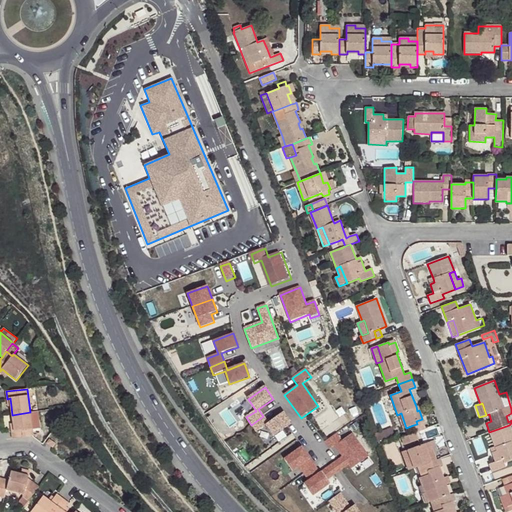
[(30,412),(12,415),(13,424),(14,431),(12,432),(13,439),(33,436),(32,429),(40,428),(38,411),(30,412)]
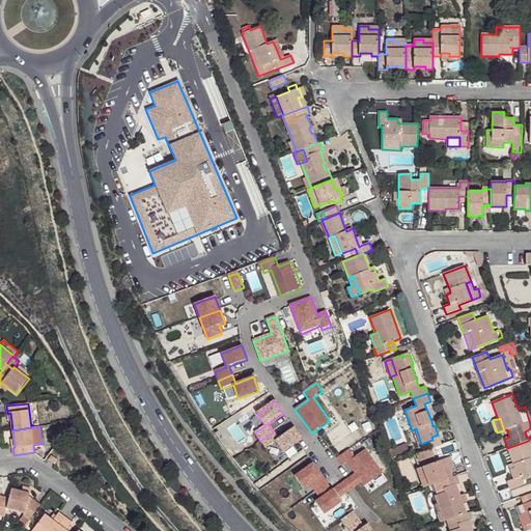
[(278,439),(273,431),(260,441),(266,449),(276,442),(284,453),(303,441),(294,428),(278,439)]
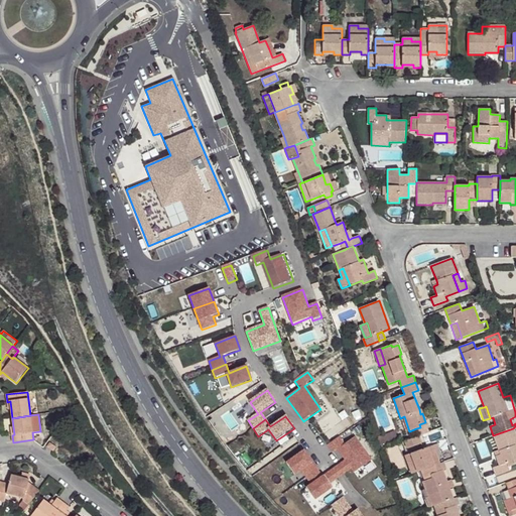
[(405,432),(409,431),(404,416),(400,418),(405,432)]
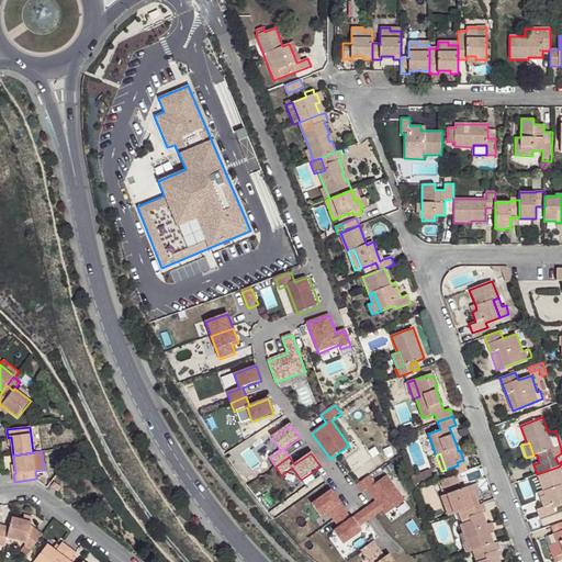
[(458,465),(453,467),(457,474),(468,471),(463,460),(457,462),(458,465)]
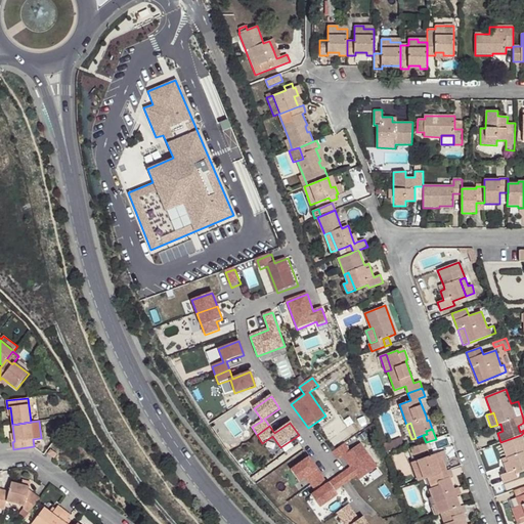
[(523,442),(521,435),(500,442),(508,462),(504,464),(507,473),(499,475),(503,483),(518,477),(516,474),(523,471),(523,454),(523,452),(523,451),(523,442)]
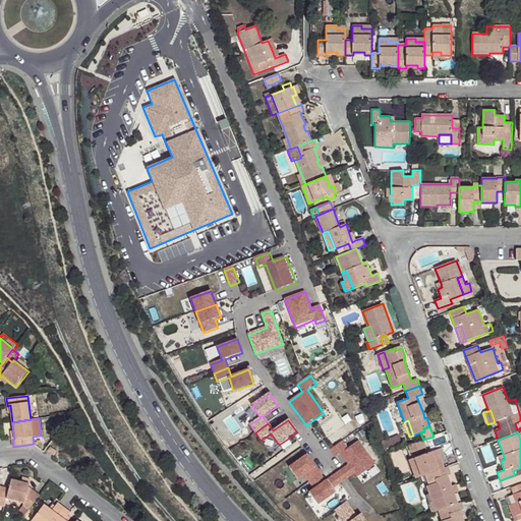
[(398,436),(383,442),(386,451),(402,446),(398,436)]
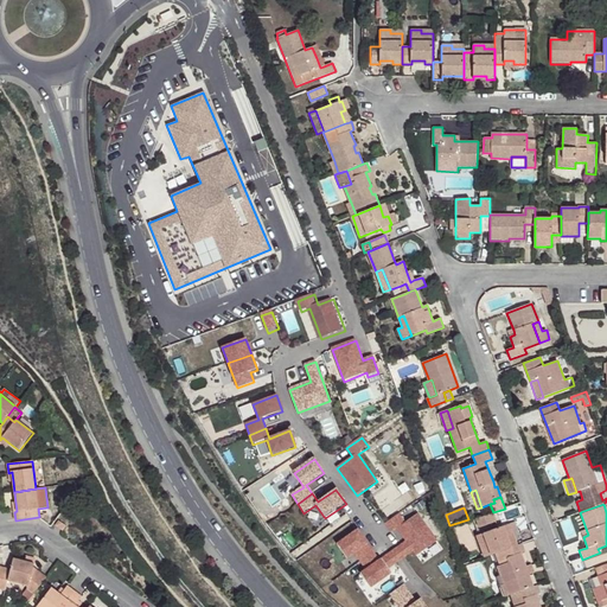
[(496,522),(493,513),(475,519),(479,528),(496,522)]
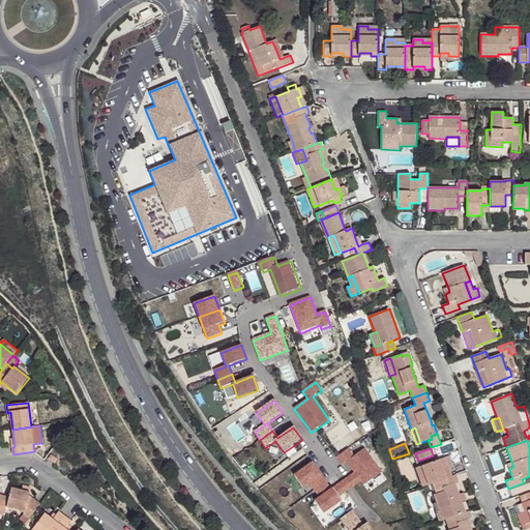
[(349,449),(336,458),(343,466),(347,463),(355,474),(361,481),(364,487),(382,473),(364,449),(354,457),(349,449)]
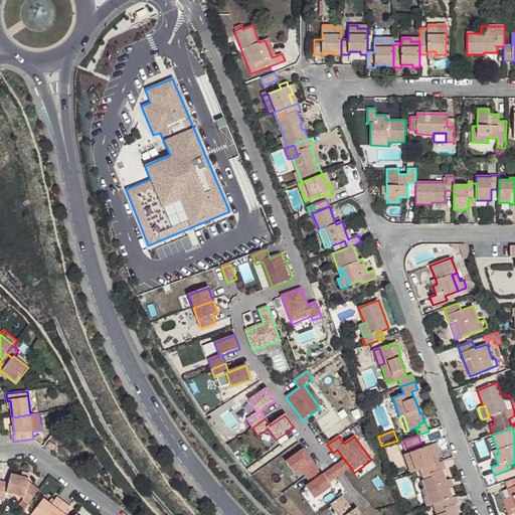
[(49,442),(46,446),(52,451),(55,446),(49,442)]
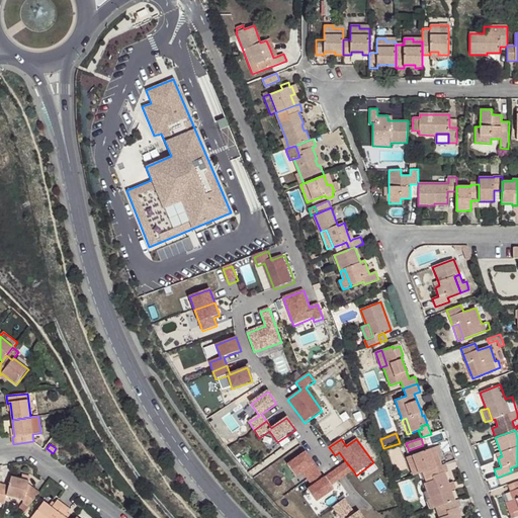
[(422,472),(436,467),(433,456),(436,455),(434,447),(406,457),(413,476),(422,472)]
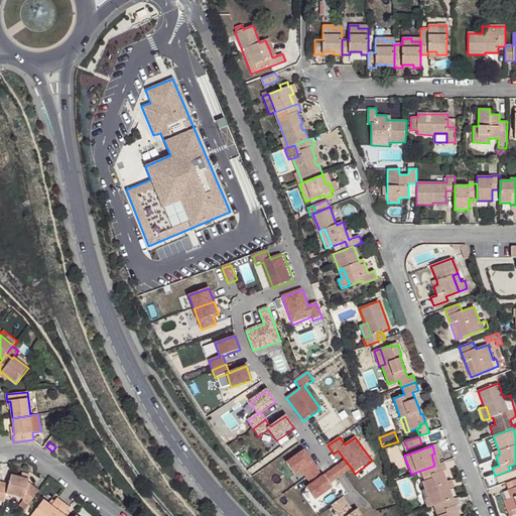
[(317,471),(304,452),(287,464),(295,476),(301,471),(306,479),(317,471)]
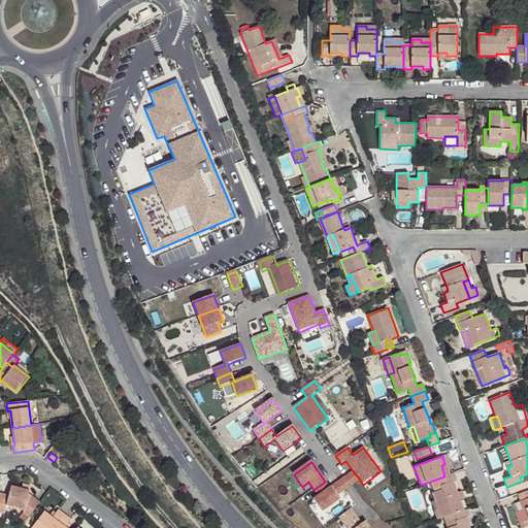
[(444,464),(441,465),(444,476),(450,474),(447,463),(444,464)]
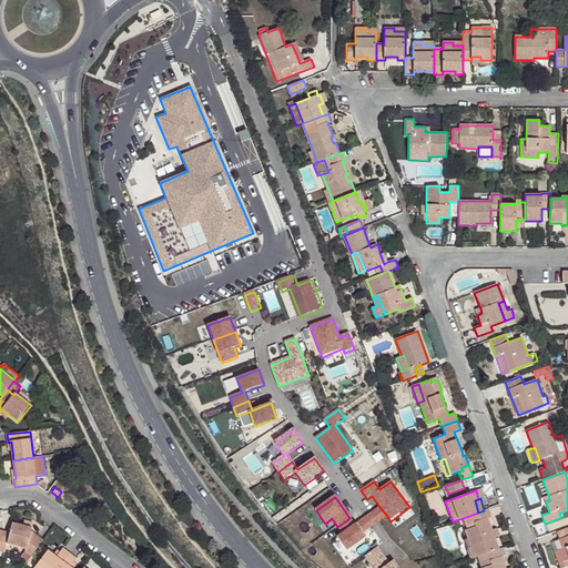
[(376,511),(373,514),(379,521),(387,516),(381,508),(376,511)]
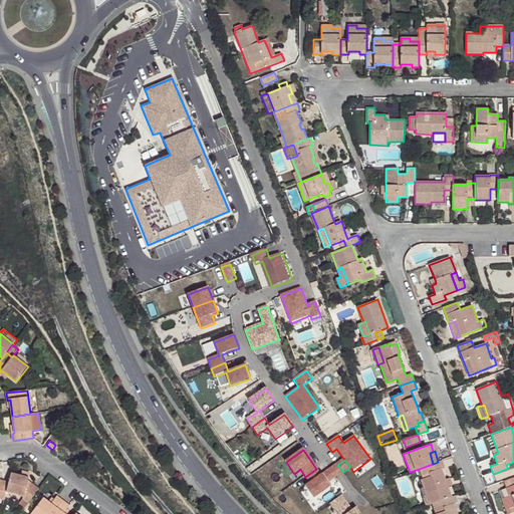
[(433,464),(419,469),(422,477),(427,475),(428,478),(423,480),(421,480),(423,488),(430,505),(433,504),(451,497),(448,487),(446,487),(444,480),(445,480),(441,469),(445,468),(442,460),(438,462),(433,464)]
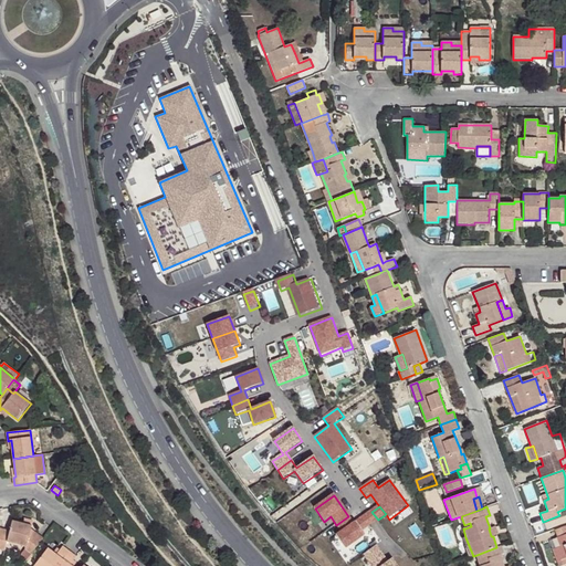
[(371,512),(364,517),(369,526),(378,520),(371,512)]
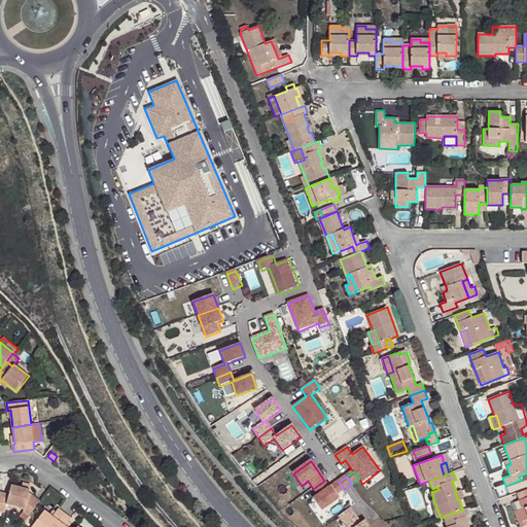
[(329,488),(324,481),(313,489),(318,496),(313,499),(322,512),(340,498),(337,495),(331,487),(329,488)]
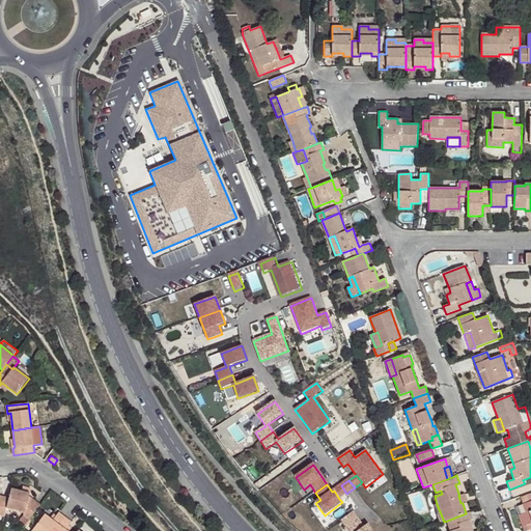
[(341,485),(334,491),(339,499),(346,494),(341,485)]
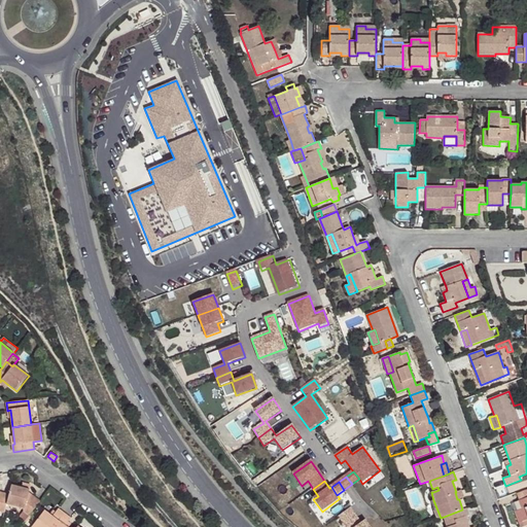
[(9,495),(6,504),(24,508),(24,512),(29,516),(40,501),(29,492),(30,489),(22,488),(11,485),(9,495)]
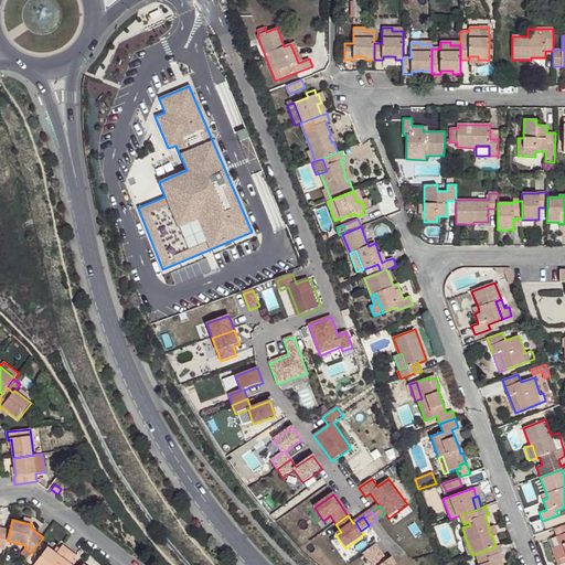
[(564,524),(560,526),(563,534),(556,536),(560,545),(554,547),(561,564),(564,563),(564,524)]
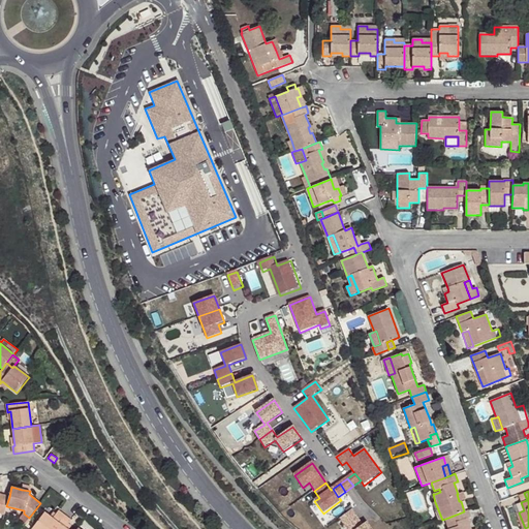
[(462,492),(457,494),(459,501),(461,501),(465,499),(462,492)]
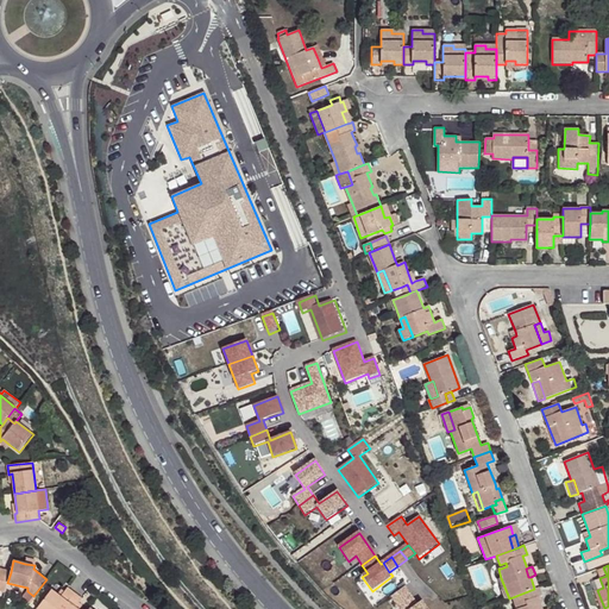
[(596,571),(600,578),(607,576),(603,567),(596,571)]
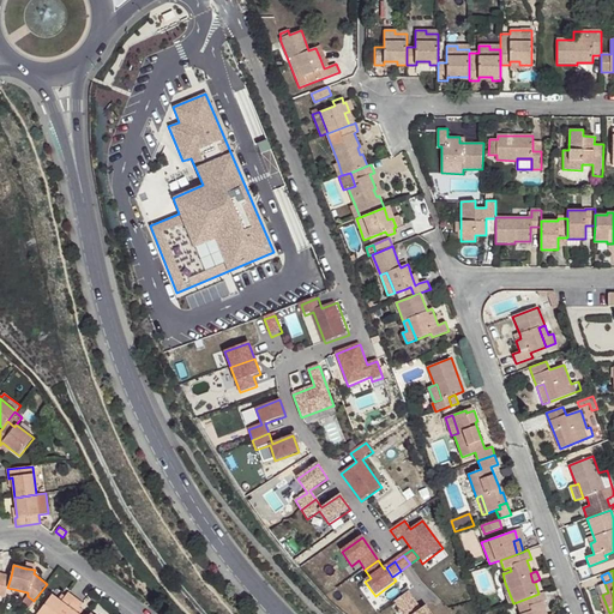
[(0,595),(5,597),(7,588),(11,577),(0,573),(0,595)]
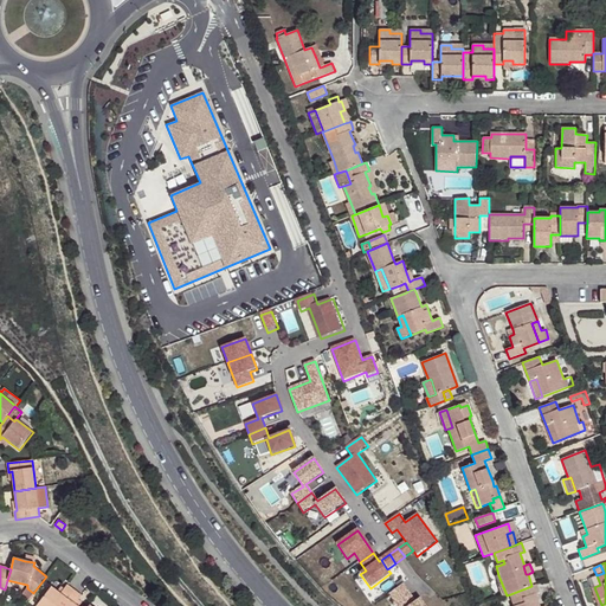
[(507,595),(498,575),(496,577),(503,597),(507,595)]
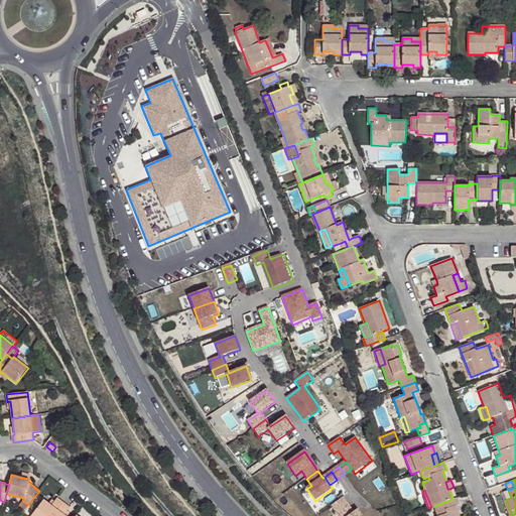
[(30,515),(52,515),(63,503),(57,498),(54,502),(51,506),(49,504),(43,500),(31,515),(30,515)]
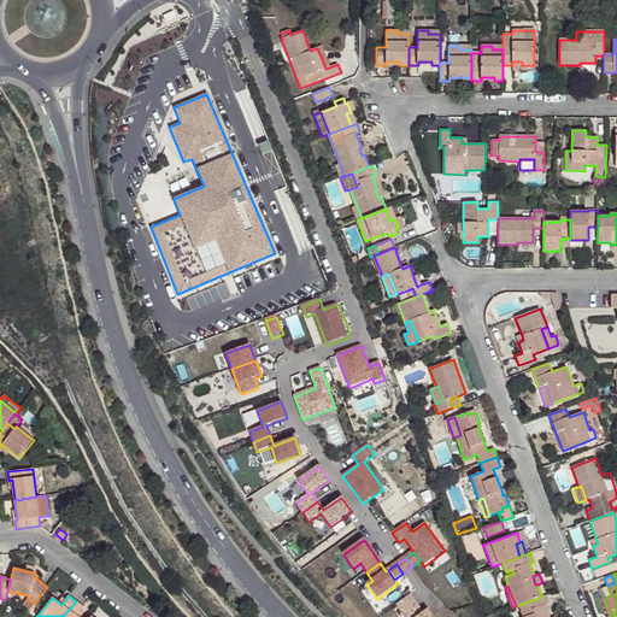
[(417,605),(410,595),(397,605),(403,615),(417,605)]
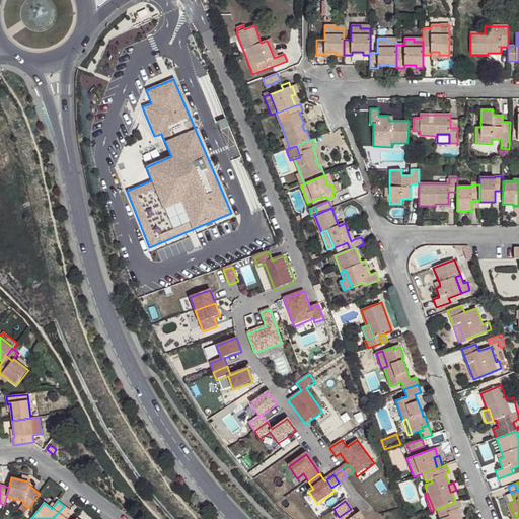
[(455,502),(437,509),(440,517),(444,515),(445,518),(442,518),(461,518),(458,509),(461,508),(459,501),(455,502)]
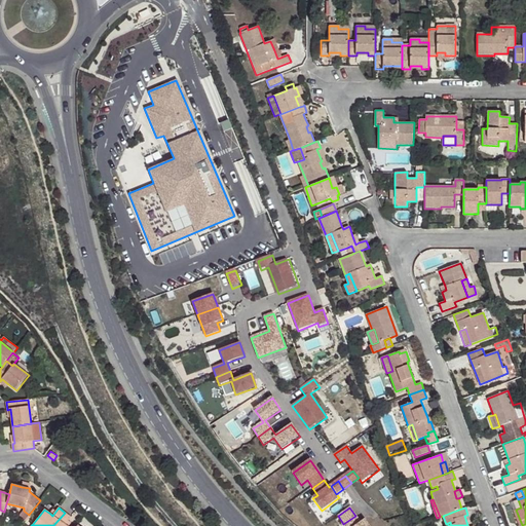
[(519,525),(521,525),(522,525),(516,510),(514,511),(519,525)]
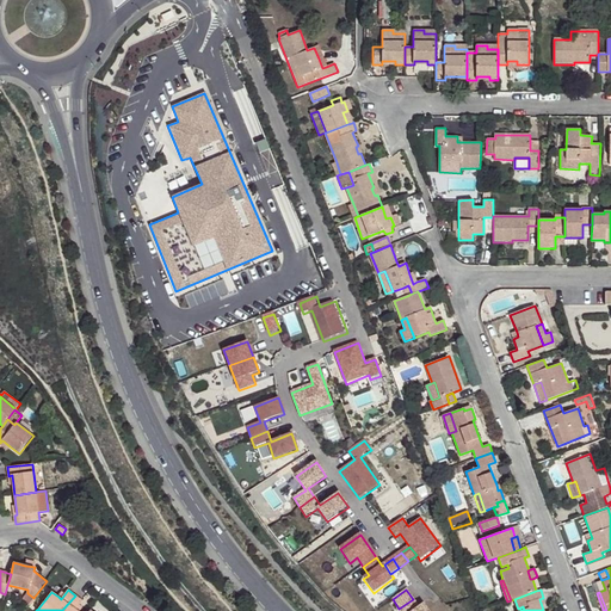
[(29,605),(34,598),(28,593),(23,600),(29,605)]
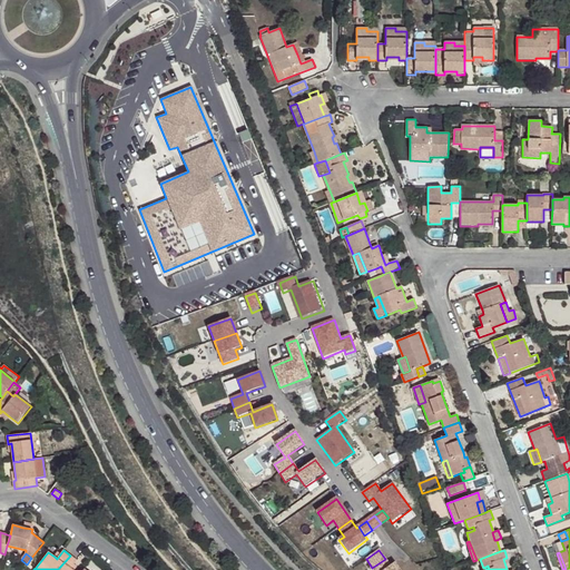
[(70,556),(58,569),(71,569),(70,569),(74,564),(77,560),(70,556)]
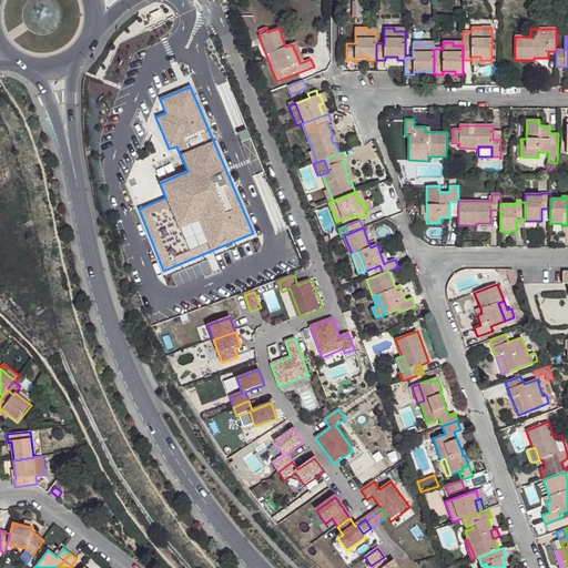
[(384,567),(389,565),(384,557),(371,566),(372,567),(384,567)]
